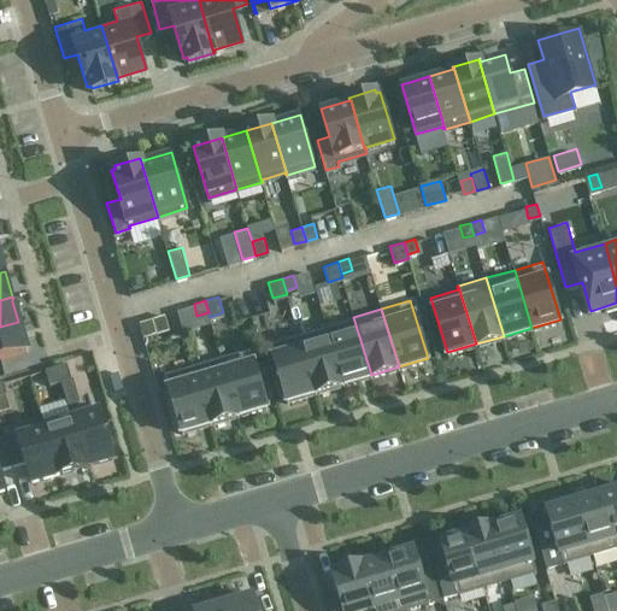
[(144,336),(157,332),(153,316),(139,319),(144,336)]
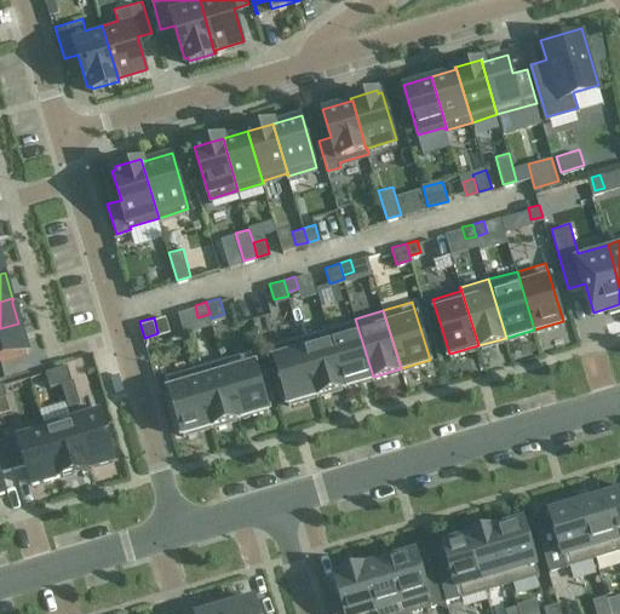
[(373,377),(355,319),(327,327),(344,385),(373,377)]
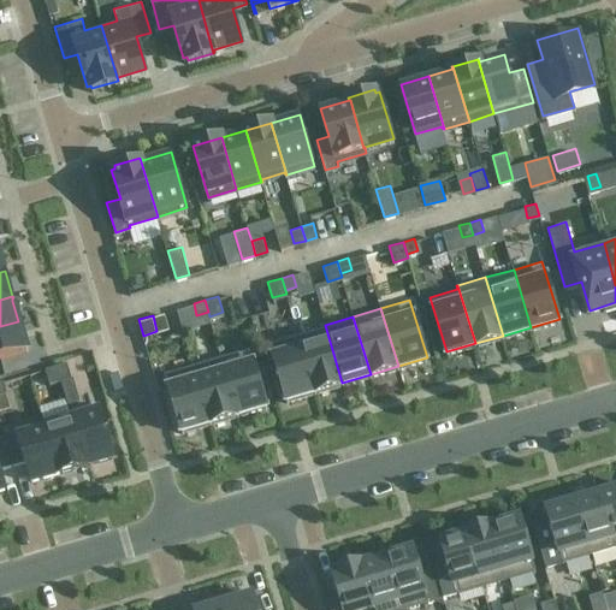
[(0,355),(27,348),(18,321),(0,326),(0,355)]
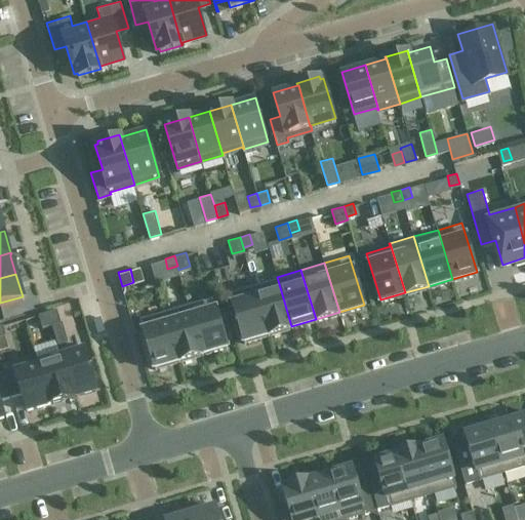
[(277,277),(253,283),(268,333),(291,326),(277,277)]
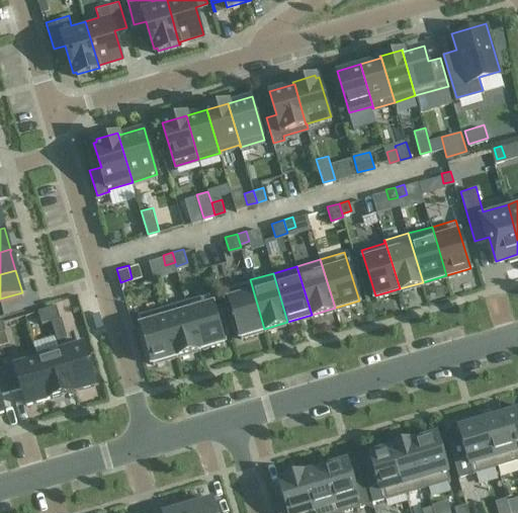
[(240,336),(264,329),(250,279),(226,286),(240,336)]
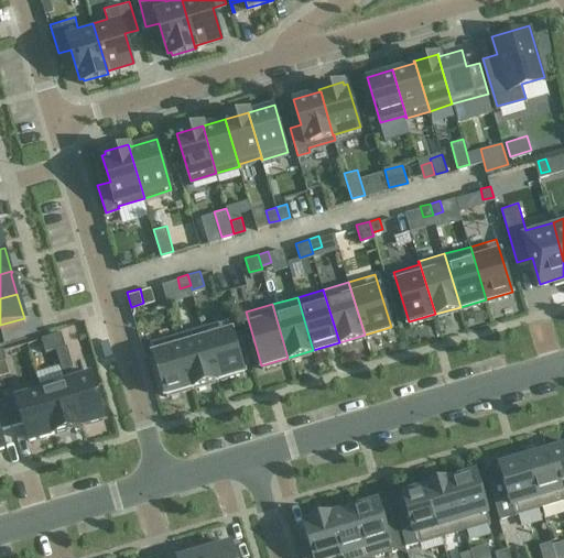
[(228,317),(202,325),(217,378),(243,370),(228,317)]
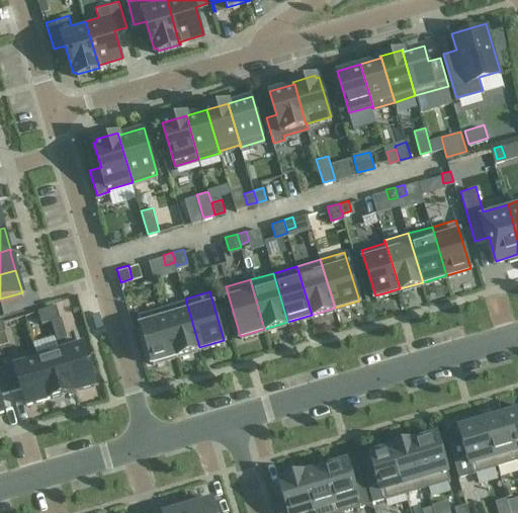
[(176,354),(199,347),(185,298),(162,306),(176,354)]
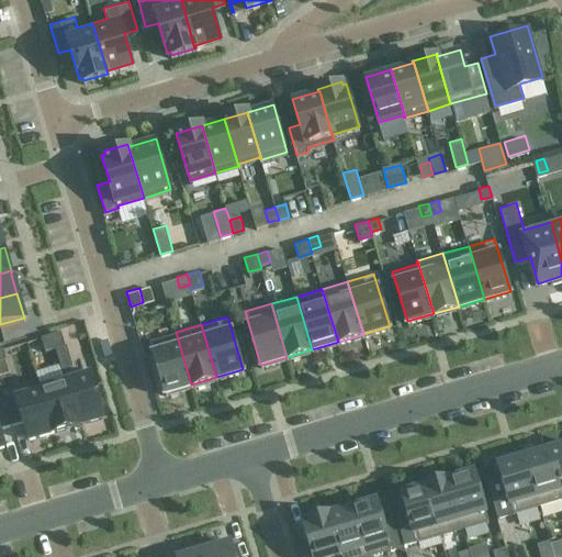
[(60,329),(51,332),(55,346),(65,343),(60,329)]
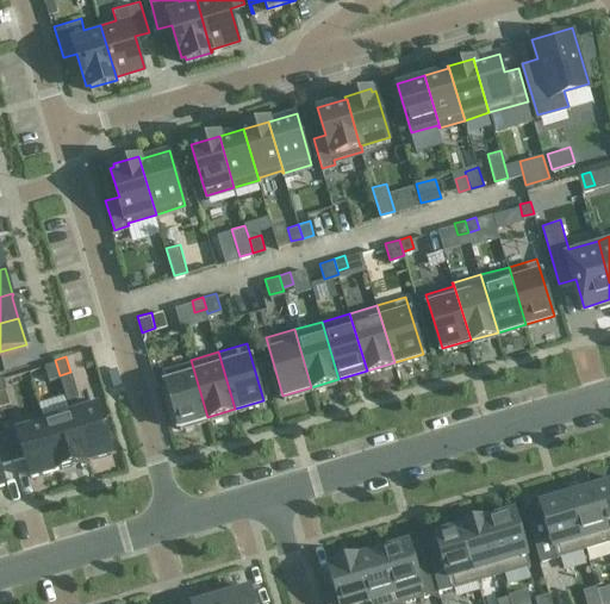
[(44,363),(49,378),(60,375),(55,360),(44,363)]
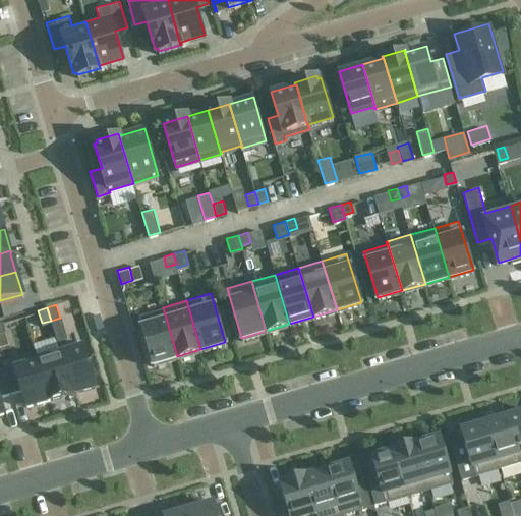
[(153,363),(177,356),(163,307),(138,314),(153,363)]
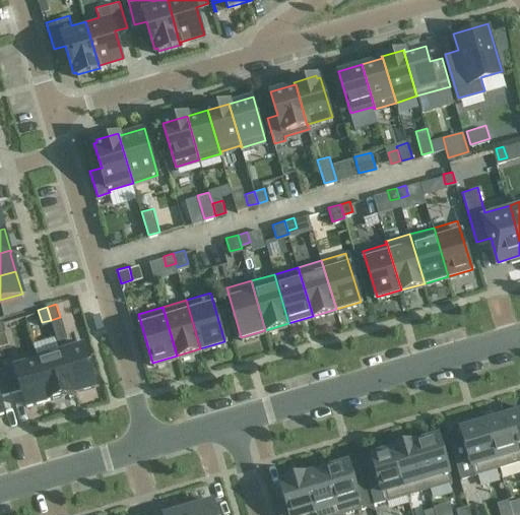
[(72,390),(94,384),(82,339),(59,346),(65,368),(72,390)]
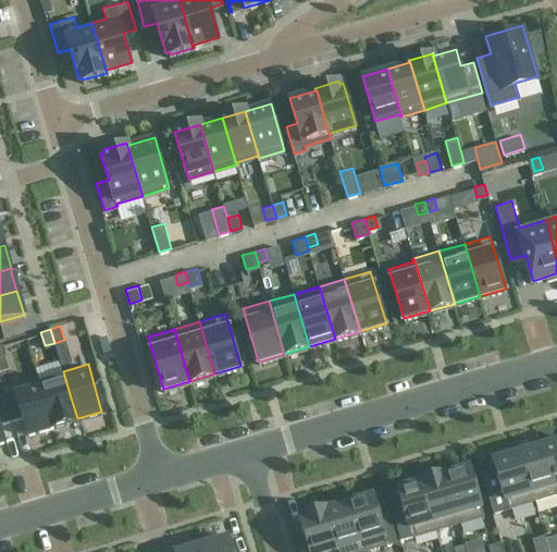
[(70,394),(63,371),(39,378),(46,401),(53,426),(77,418),(70,394)]
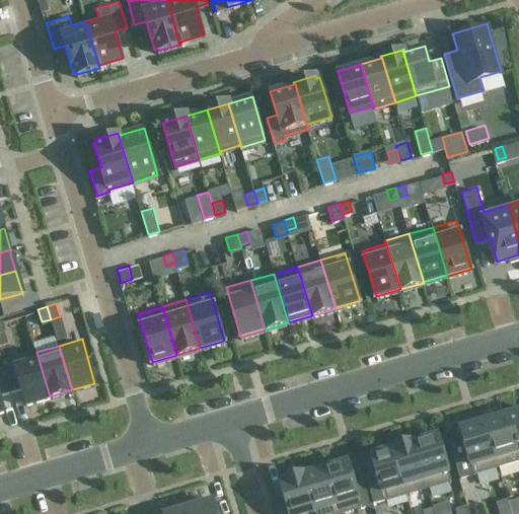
[(14,363),(26,402),(50,396),(43,373),(36,352),(35,352),(36,357),(14,363)]
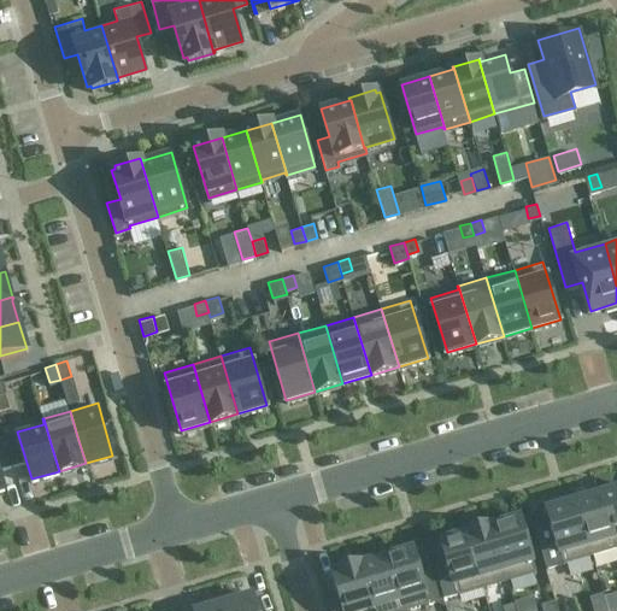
[(616,486),(600,491),(616,546),(616,545),(616,486)]
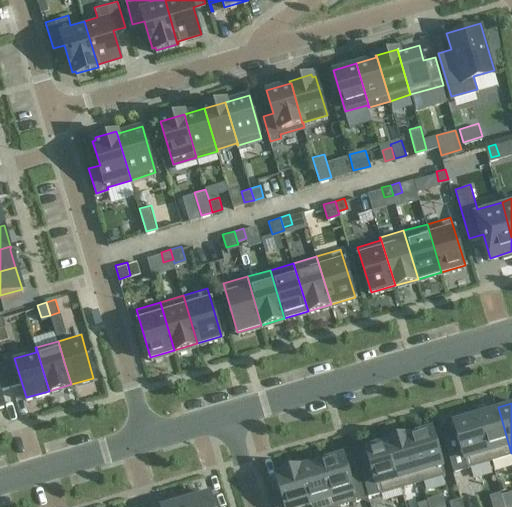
[(478,413),(491,459),(511,453),(498,407),(478,413)]
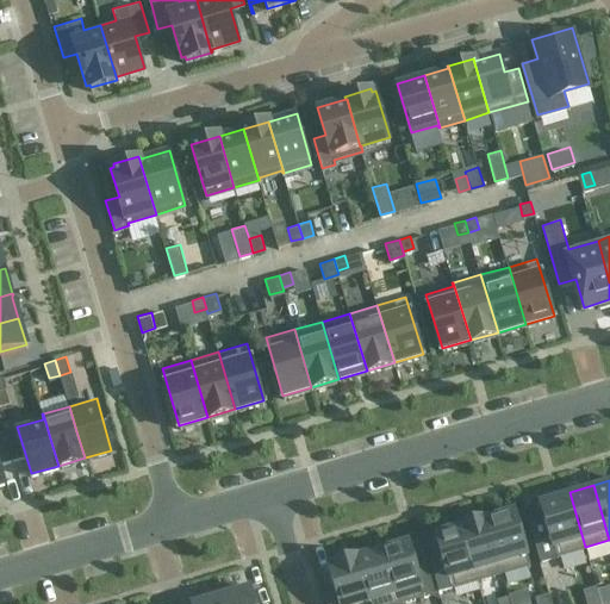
[(540,496),(545,514),(528,518),(540,560),(556,555),(585,547),(570,492),(559,496),(558,490),(540,496)]
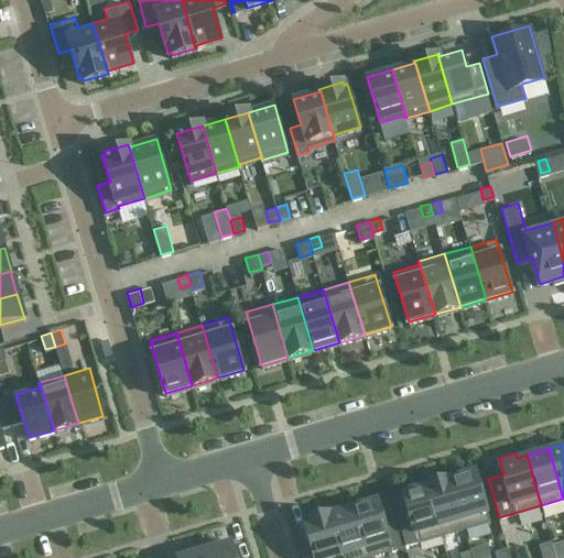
[(451,478),(449,477),(448,477),(464,527),(490,520),(476,470),(451,478)]
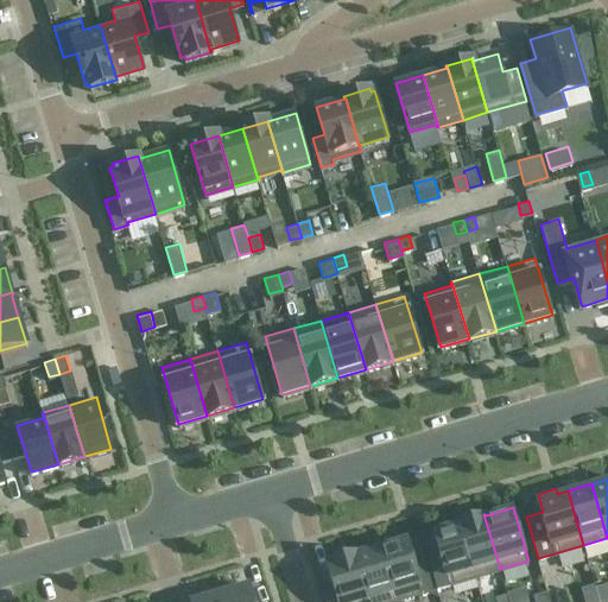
[(483,514),(460,521),(475,576),(500,569),(483,514)]
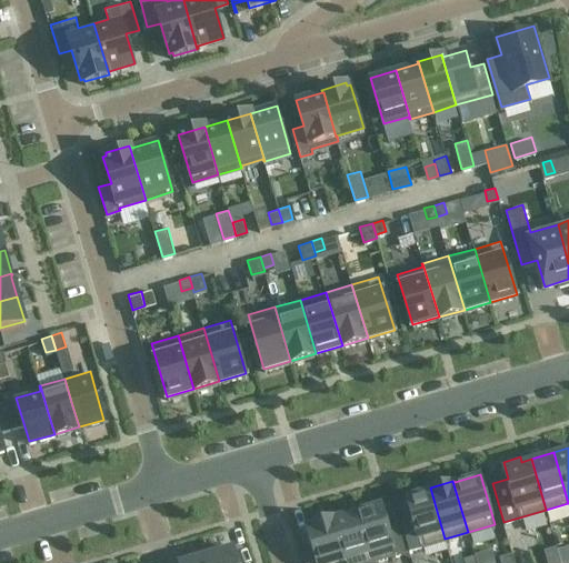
[(410,508),(421,546),(445,539),(430,488),(429,488),(429,489),(406,496),(410,508)]
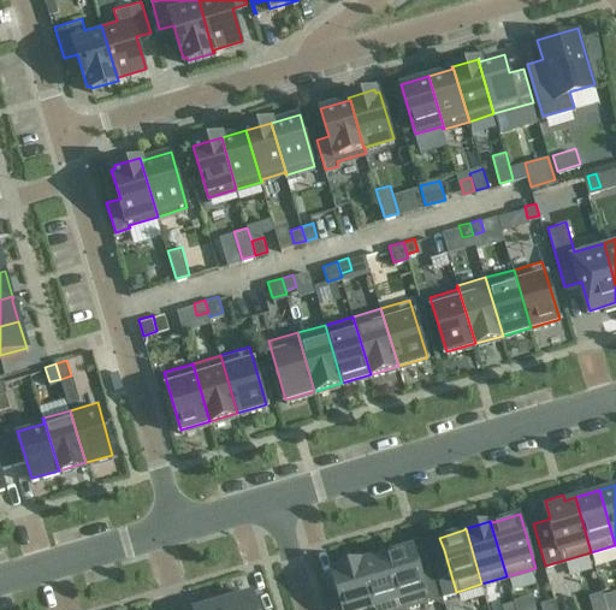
[(412,545),(386,554),(402,608),(428,599),(427,598),(442,594),(427,548),(414,552),(412,545)]
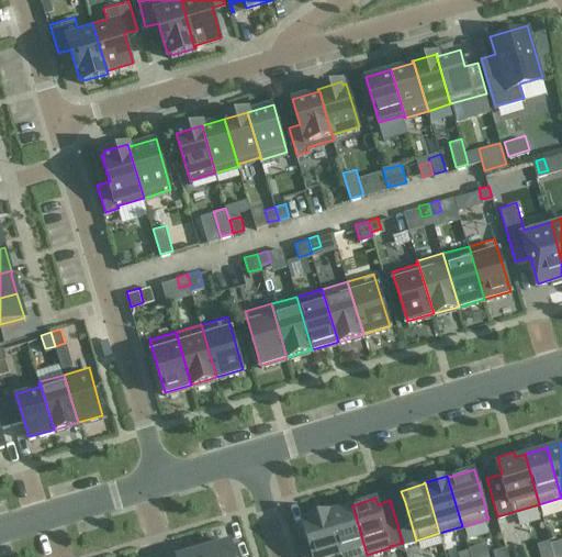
[(416,541),(405,502),(393,505),(405,544),(416,541)]
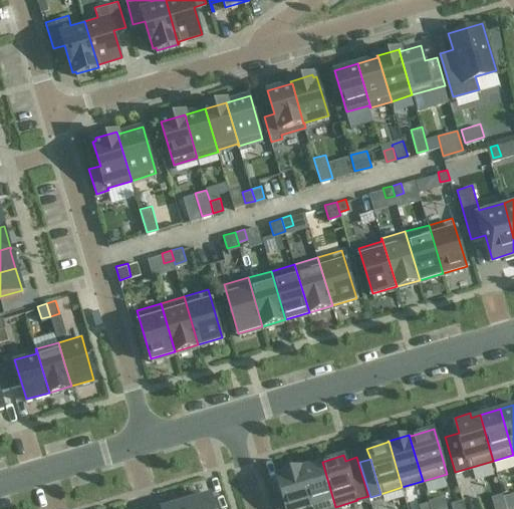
[(312,508),(327,508),(335,507),(322,462),(302,468),(302,466),(301,467),(312,508)]
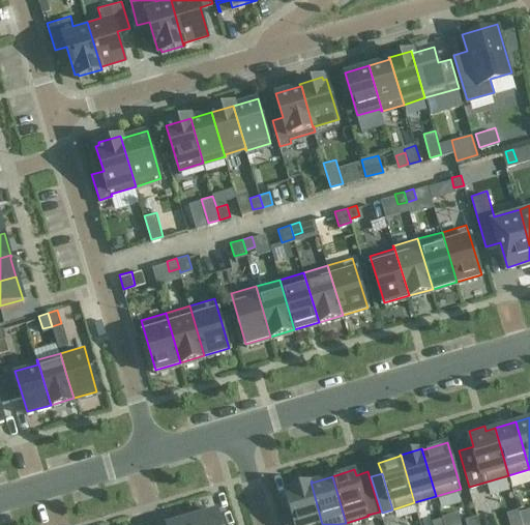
[(286,490),(292,512),(281,515),(283,524),(322,524),(311,482),(288,488),(288,489),(286,490)]
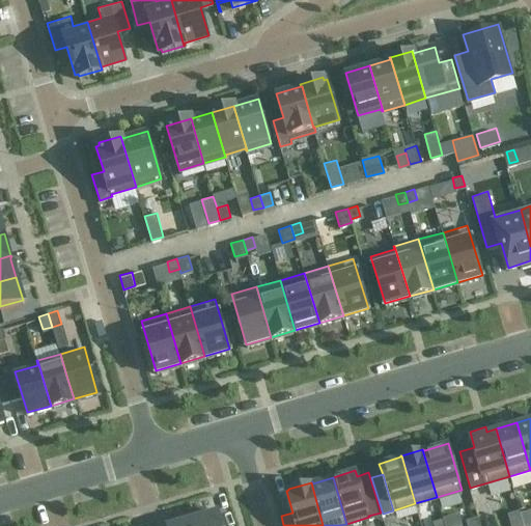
[(221,525),(217,509),(192,517),(193,518),(194,525),(221,525)]
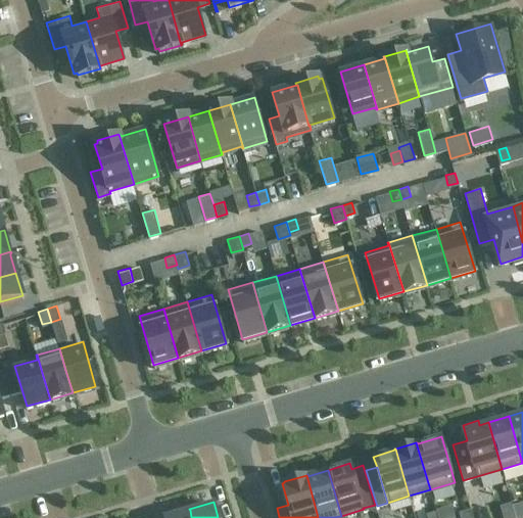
[(459,511),(460,517),(473,517),(470,507),(459,511)]
